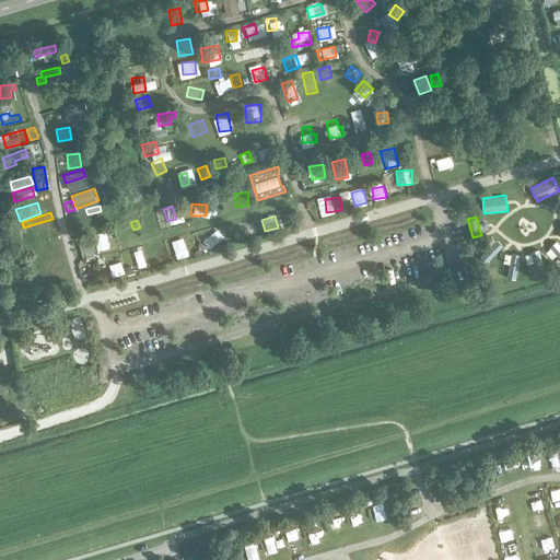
[(247,222),(249,234),(260,232),(258,220),(247,222)]
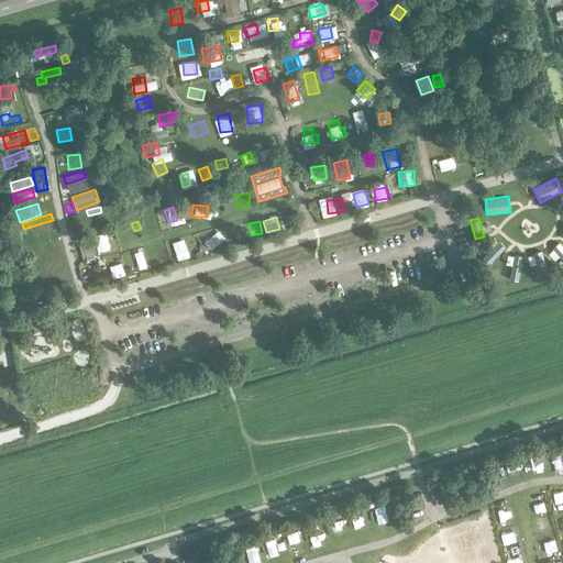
[(121,236),(132,235),(132,227),(121,228),(121,236)]
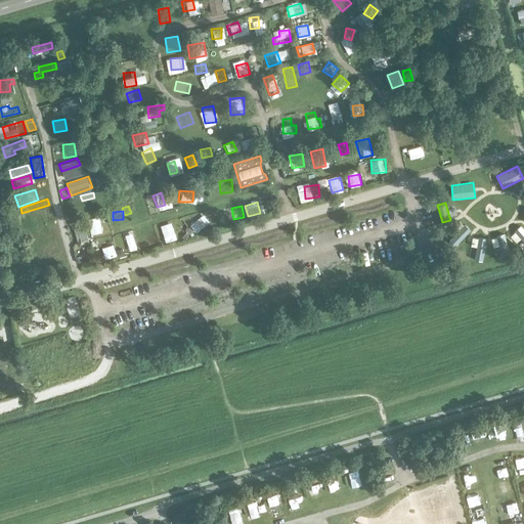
[(188,224),(194,231),(209,221),(203,213),(188,224)]
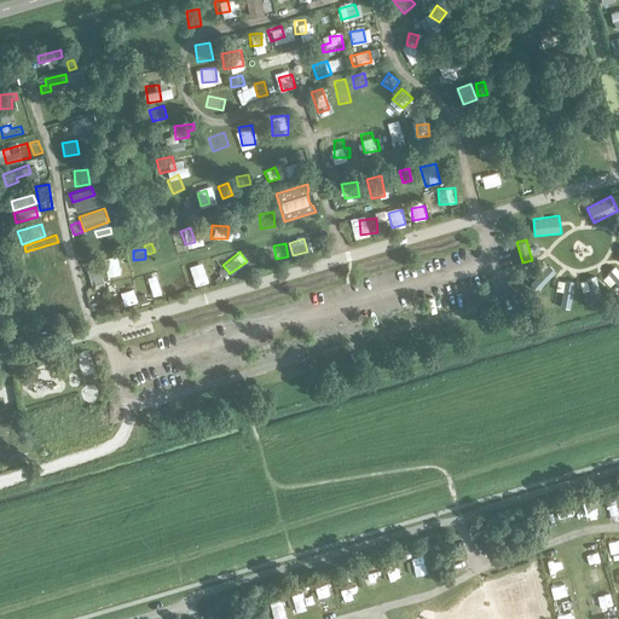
[(35,254),(30,254),(32,264),(57,260),(56,254),(35,256),(35,254)]
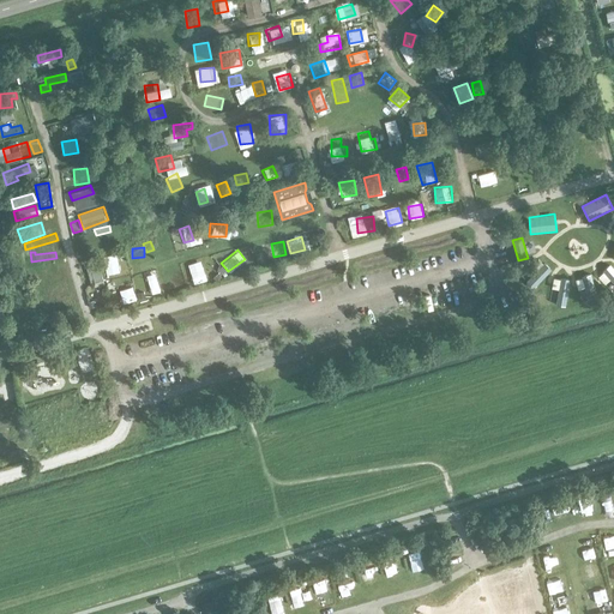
[(362,252),(353,256),(355,263),(365,259),(362,252)]
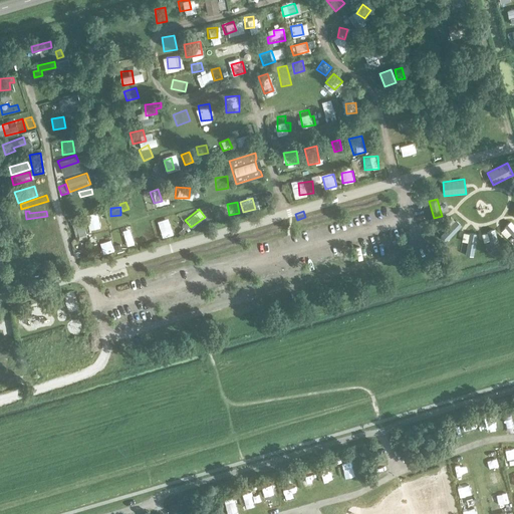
[(88,219),(101,230),(107,223),(94,212),(88,219)]
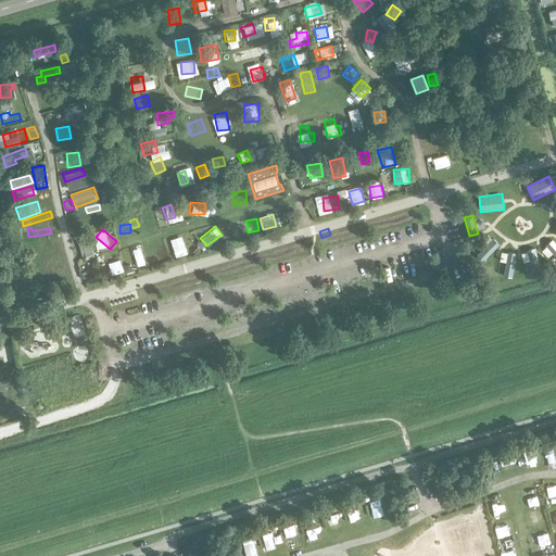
[(500,244),(493,237),(476,255),(482,262),(500,244)]
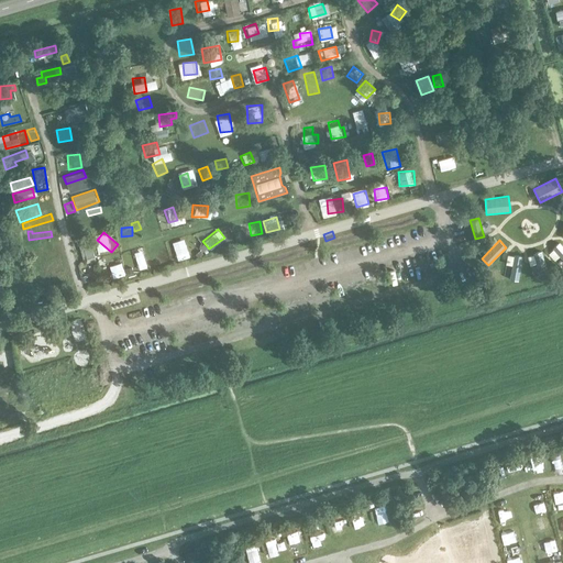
[(91,242),(80,245),(85,258),(96,255),(91,242)]
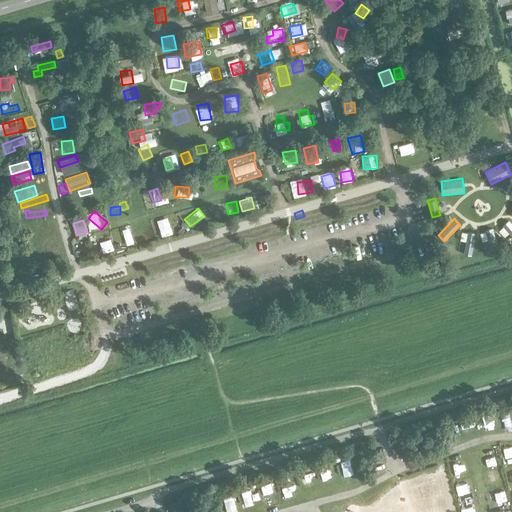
[(511,237),(511,223),(508,220),(502,225),(511,237)]
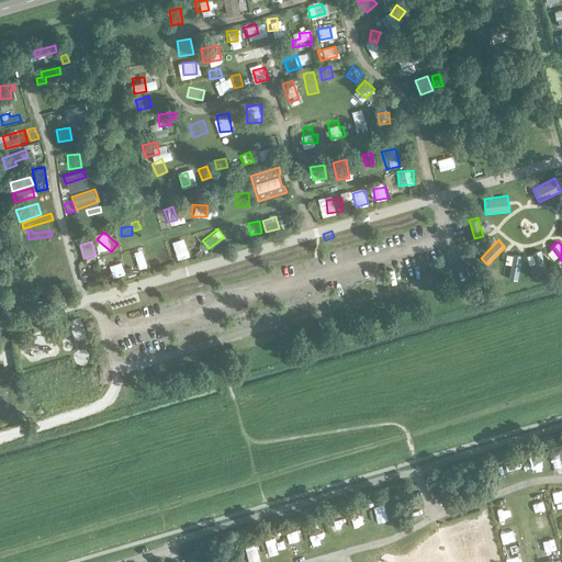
[(179,258),(188,256),(186,244),(177,245),(179,258)]
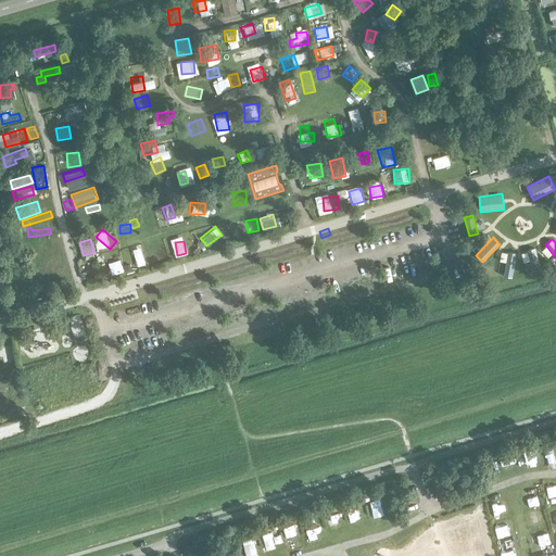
[(161,242),(149,247),(151,253),(150,254),(153,263),(167,257),(161,242)]
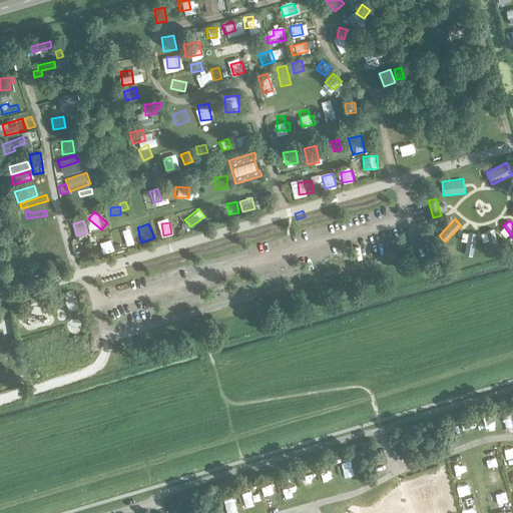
[(28,240),(50,235),(48,227),(26,233),(28,240)]
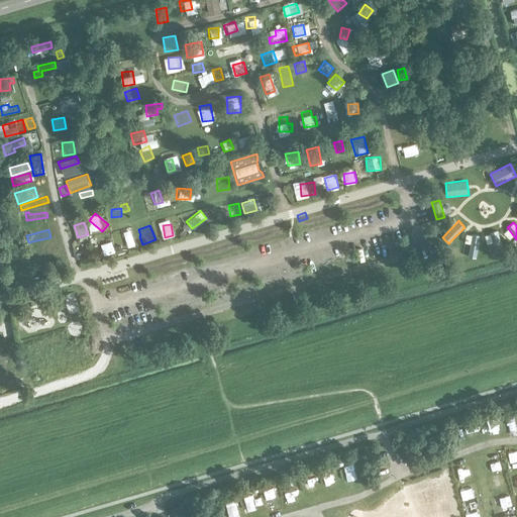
[(490,232),(496,254),(504,251),(498,230),(490,232)]
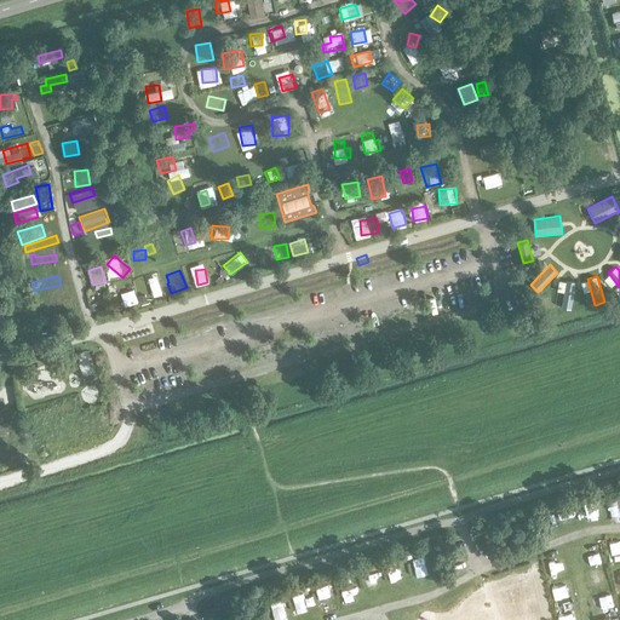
[(575,282),(566,280),(561,308),(572,309),(575,282)]
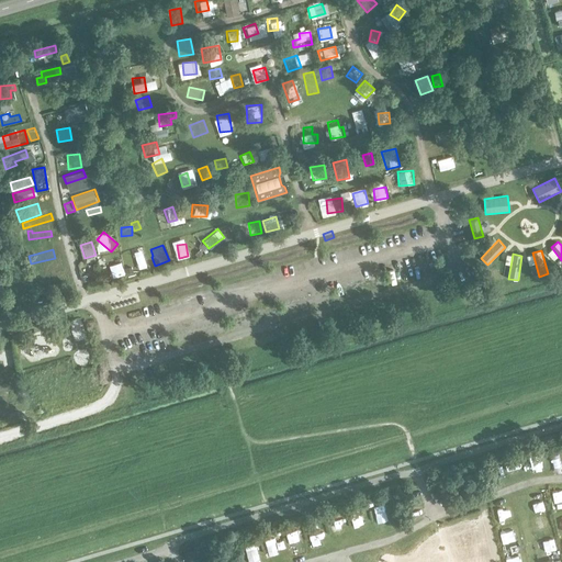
[(131,271),(144,269),(141,256),(127,258),(131,271)]
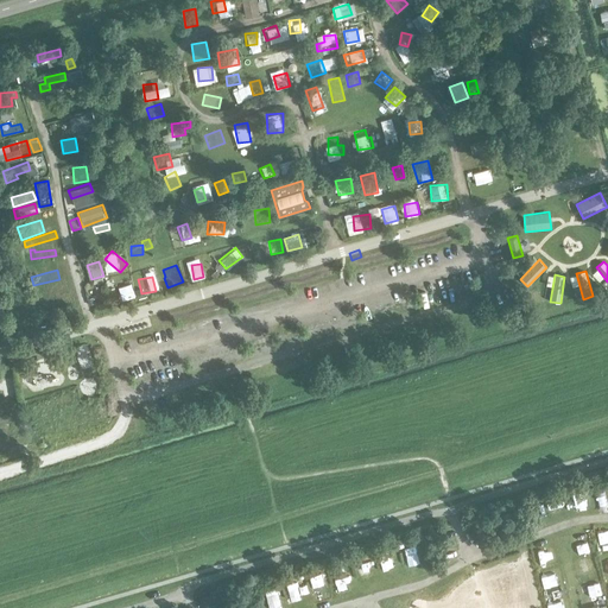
[(128,279),(115,284),(121,299),(134,293),(128,279)]
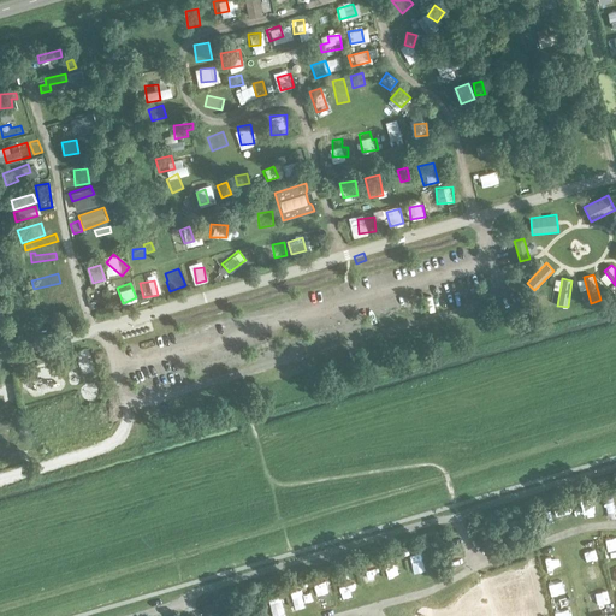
[(10,373),(0,374),(0,392),(13,390),(10,373)]
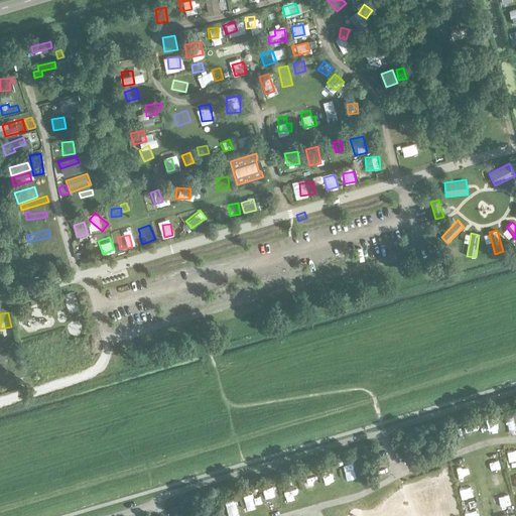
[(0,333),(1,347),(14,346),(13,332),(0,333)]
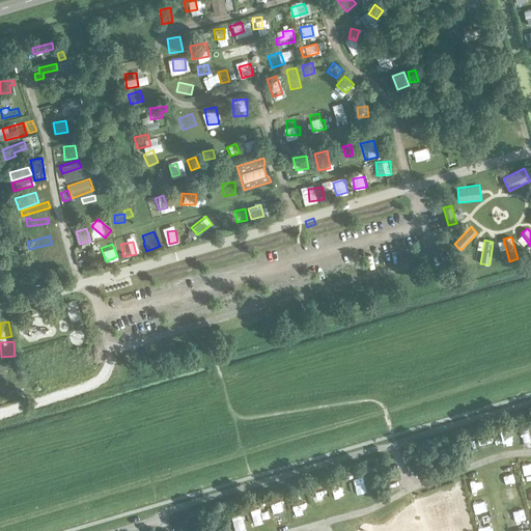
[(515,457),(516,477),(530,476),(530,457),(515,457)]
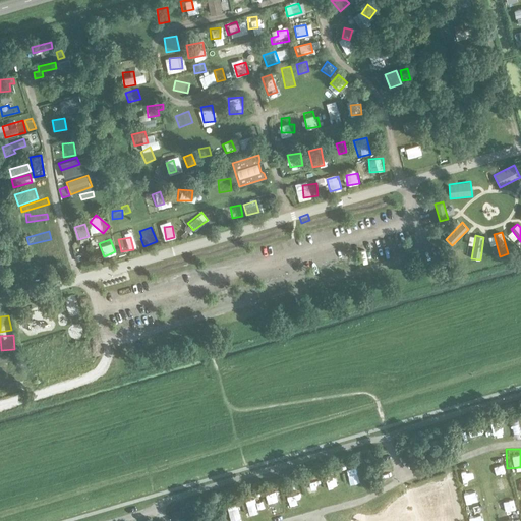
[(355,469),(345,470),(346,479),(356,479),(355,469)]
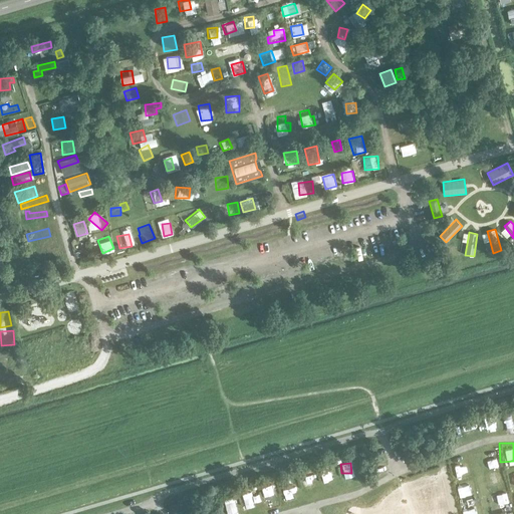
[(318,471),(322,484),(332,481),(328,468),(318,471)]
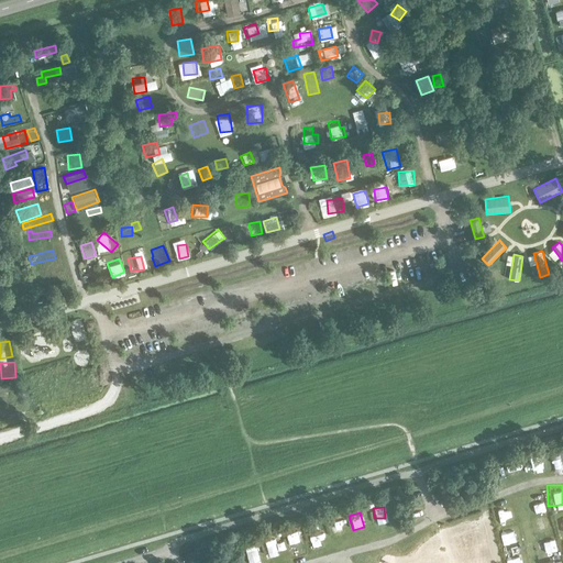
[(333,530),(343,527),(339,518),(330,522),(333,530)]
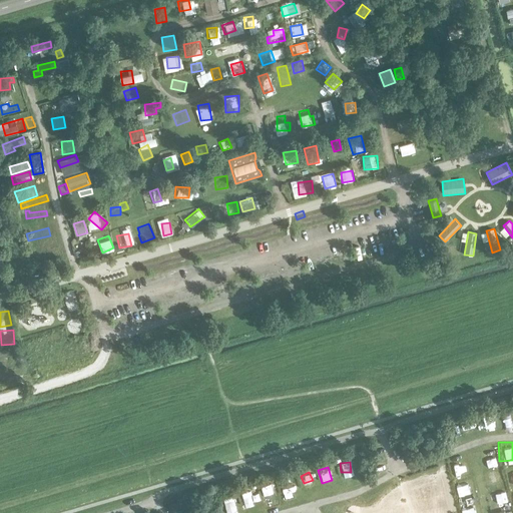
[(287,495),(297,493),(293,477),(282,480),(287,495)]
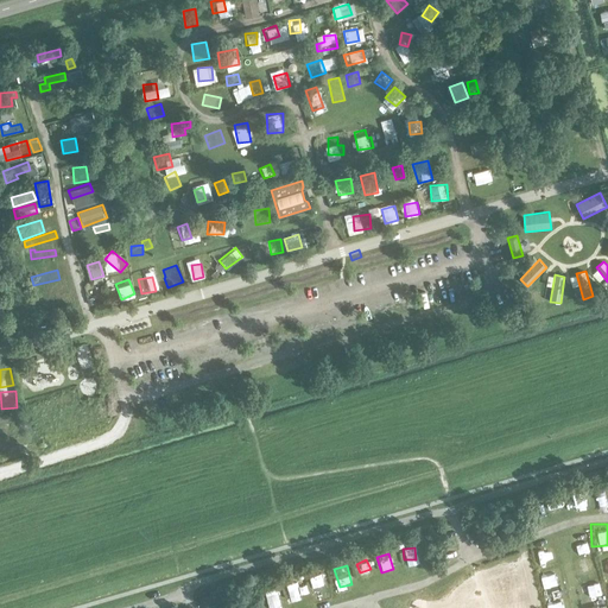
[(325,586),(322,572),(310,576),(312,589),(325,586)]
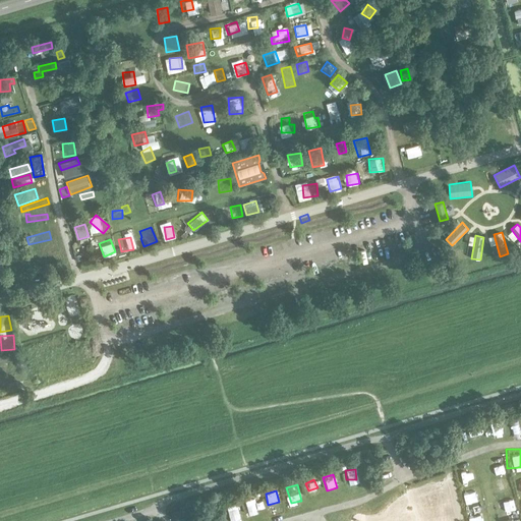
[(255,498),(245,500),(247,511),(257,509),(255,498)]
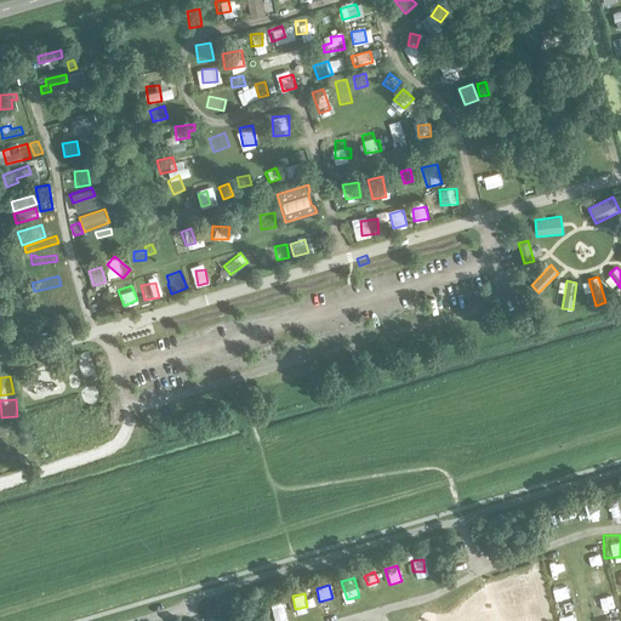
[(268,600),(274,620),(286,616),(280,596),(268,600)]
